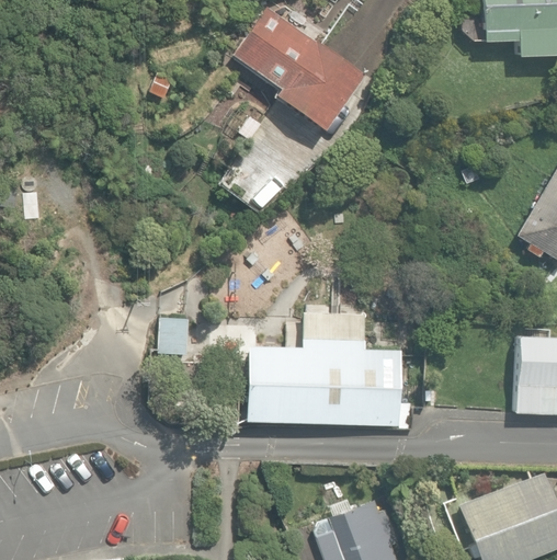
[(518,42),(519,57),(556,55),(556,0),(482,0),(485,43),(518,42)]
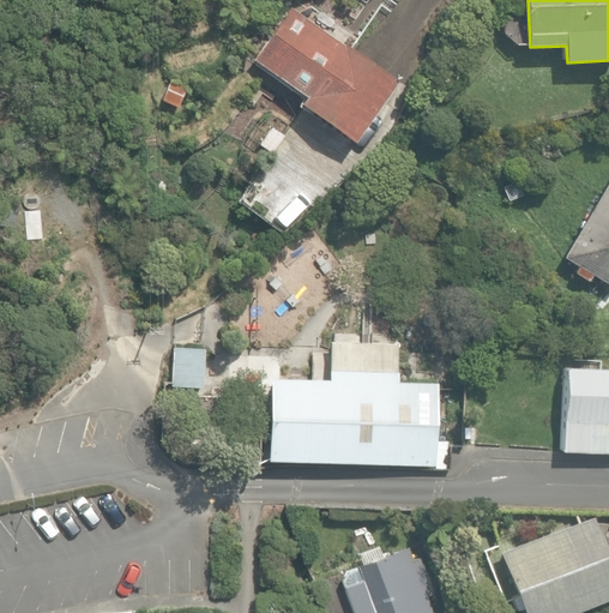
[(302,106),(355,143),(398,84),(295,8),(255,61),(307,98),(302,106)]
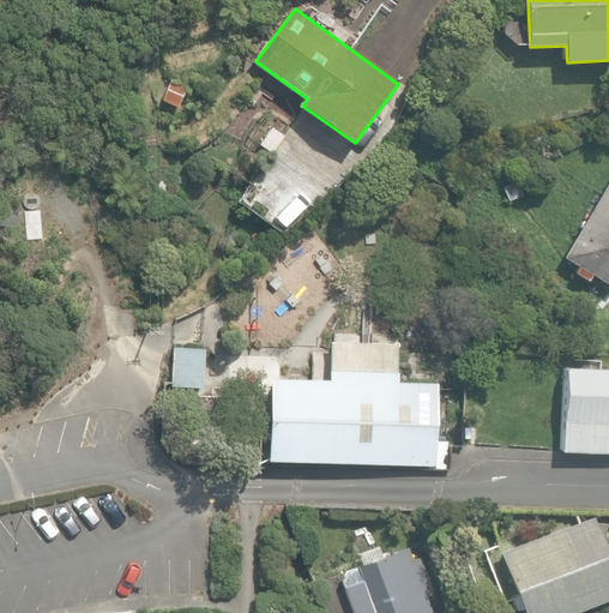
[(191,84),(173,78),(163,103),(181,109),(191,84)]
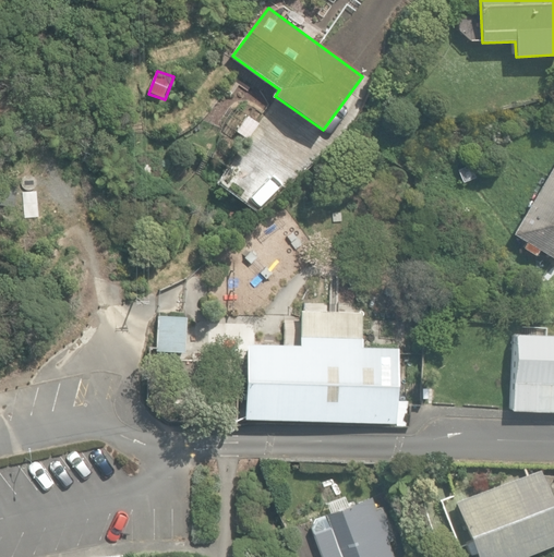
[(464,185),(479,181),(474,168),(459,173),(464,185)]
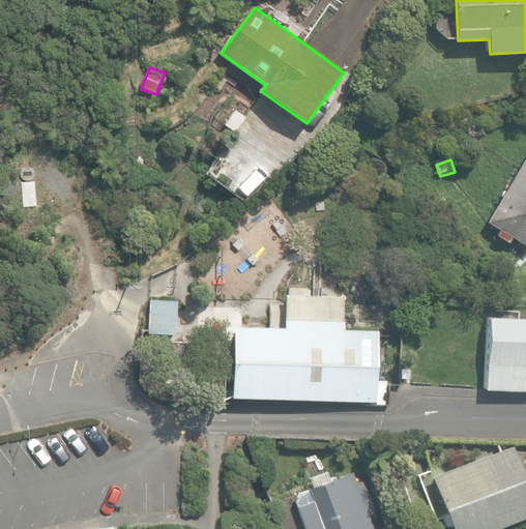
[(513,237),(525,245),(525,160),(490,224),(501,230),(498,236),(509,243),(513,237)]
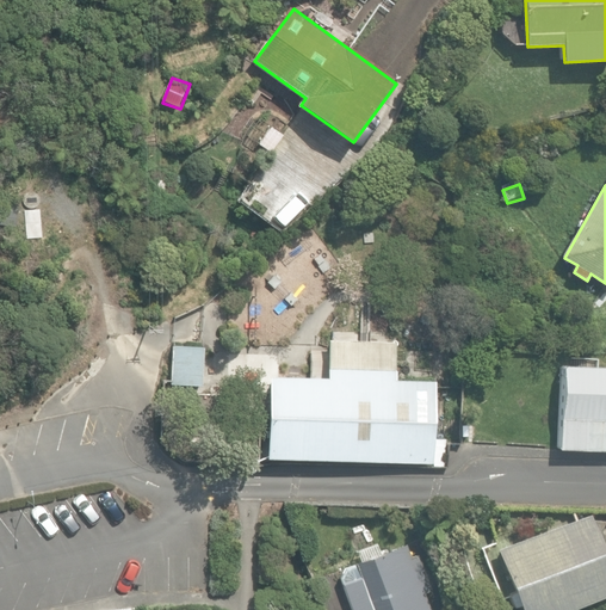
[(18,228),(22,204),(4,202),(0,226),(18,228)]
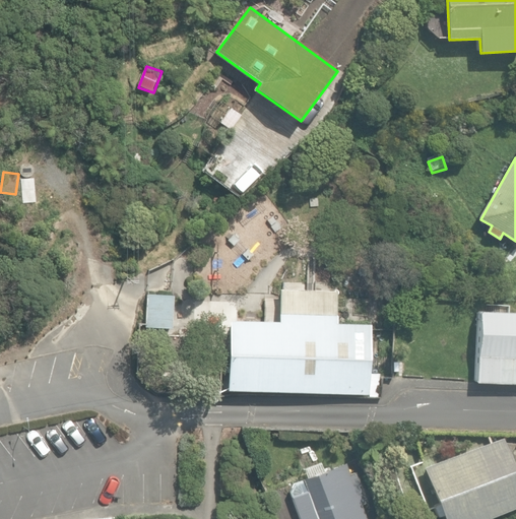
[(380,216),(382,201),(370,199),(367,215),(380,216)]
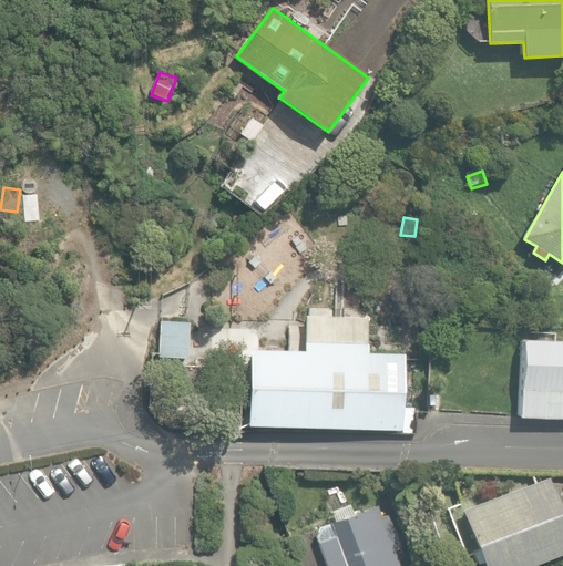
[(248,425),(403,430),(406,354),(368,353),(369,318),(307,316),(306,351),(251,350),(248,425)]
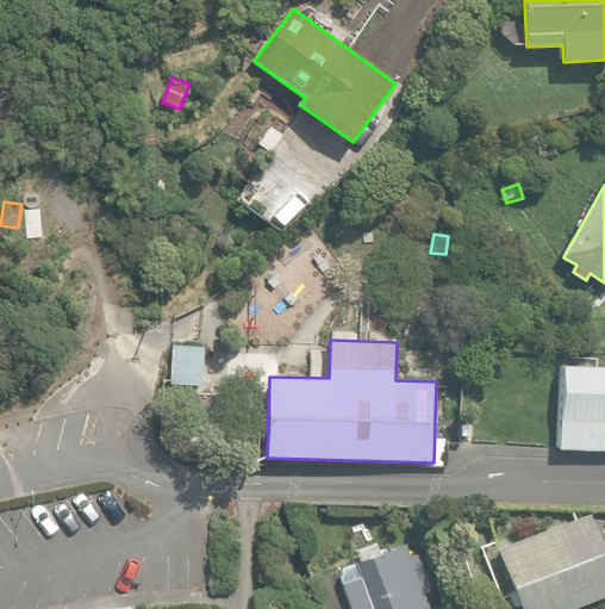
[(172,386),(204,387),(205,348),(173,347),(172,386)]
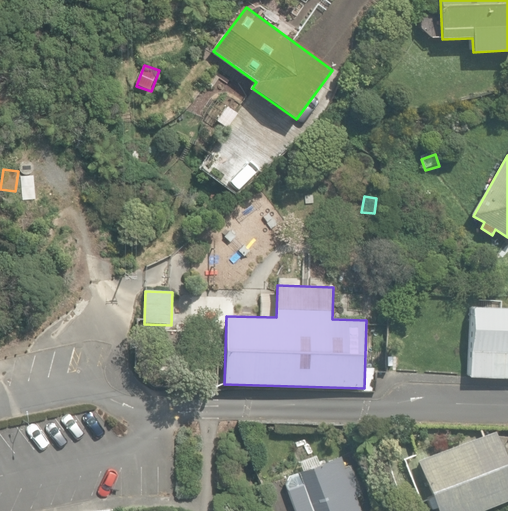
[(467,376),(507,378),(507,308),(470,307),(467,376)]
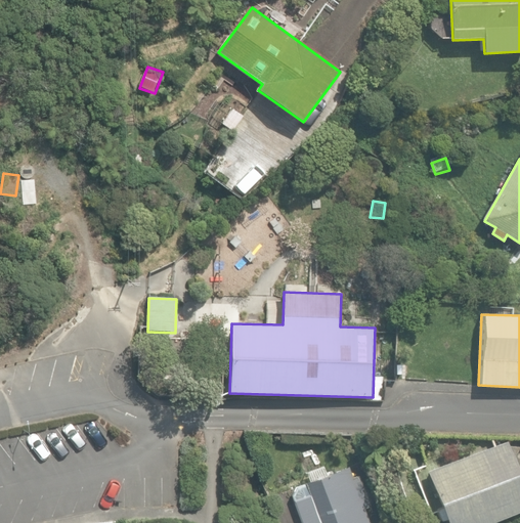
[(428,472),(447,522),(488,522),(519,511),(519,475),(508,442),(428,472)]
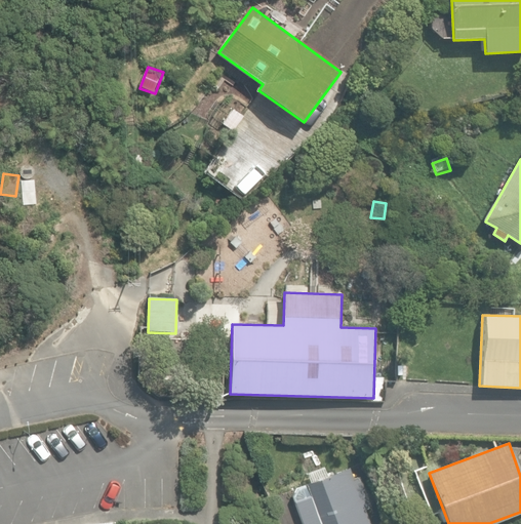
[(372,523),(366,508),(371,507),(361,479),(357,481),(352,468),(309,484),(310,486),(299,490),(294,497),(305,523),(372,523)]
